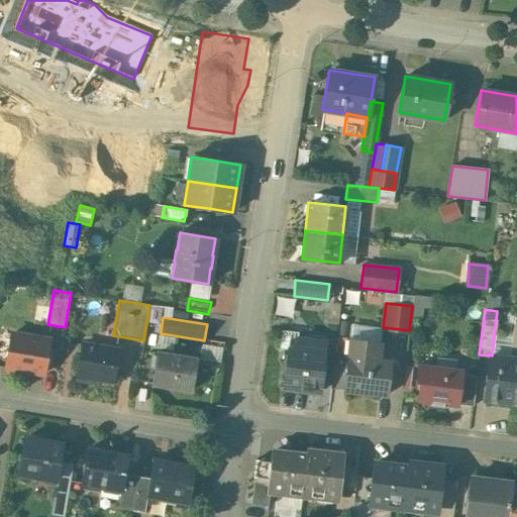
[(371,345),(372,342),(374,328),(350,326),(349,342),(371,345)]
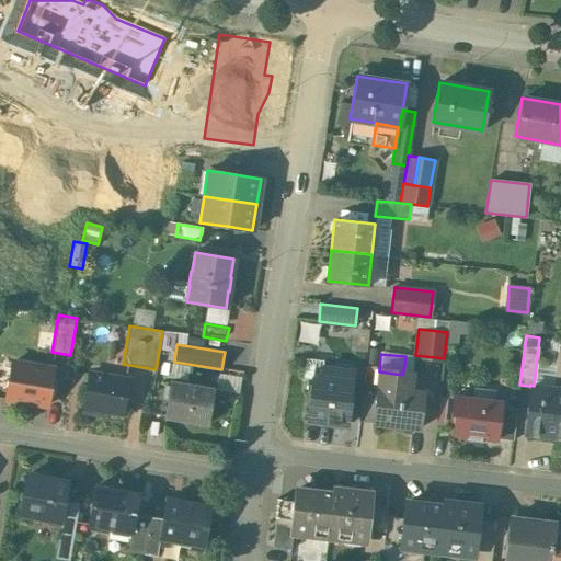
[(322,361),(306,358),(304,377),(311,378),(320,379),(322,368),(322,361)]
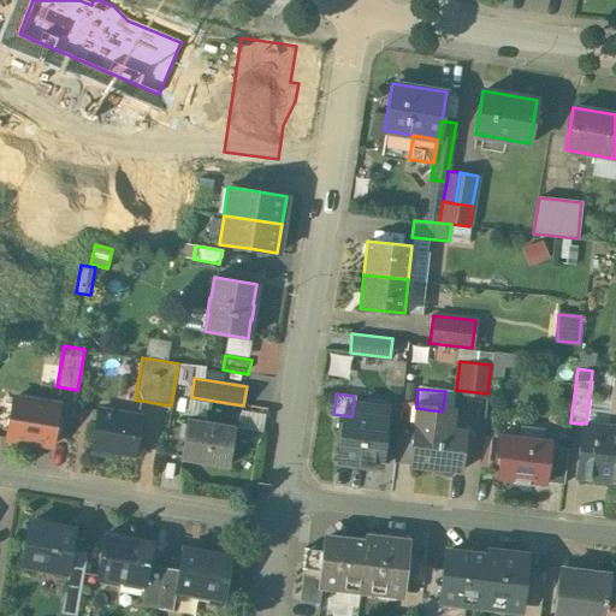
[(58,404),(13,397),(6,438),(52,445),(58,404)]
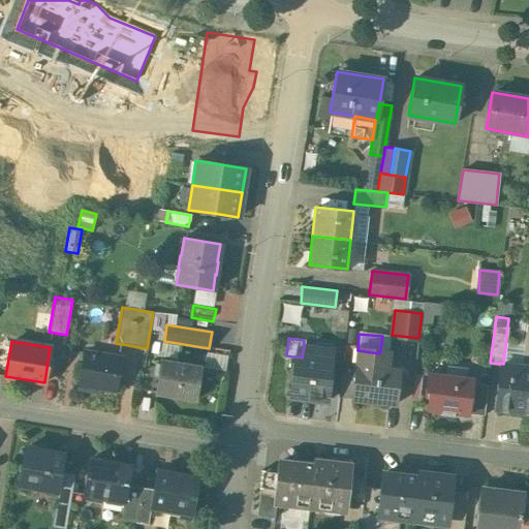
[(333,350),(304,347),(302,358),(293,356),(288,396),(327,401),(333,350)]
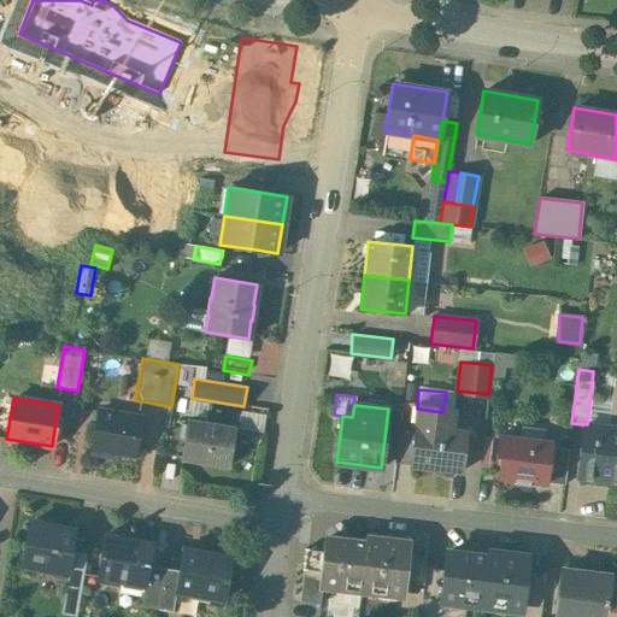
[(416,422),(410,465),(411,466),(459,472),(465,430),(451,429),(453,410),(444,409),(442,412),(417,409),(416,422)]
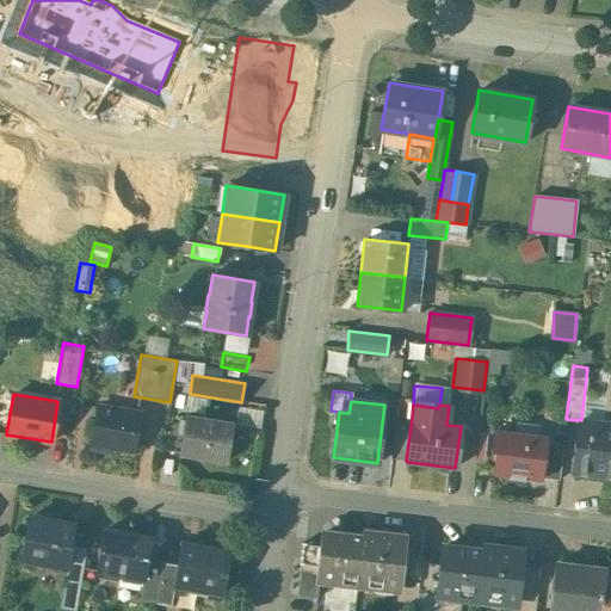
[(139,414),(97,407),(90,449),(111,452),(112,448),(133,451),(139,414)]
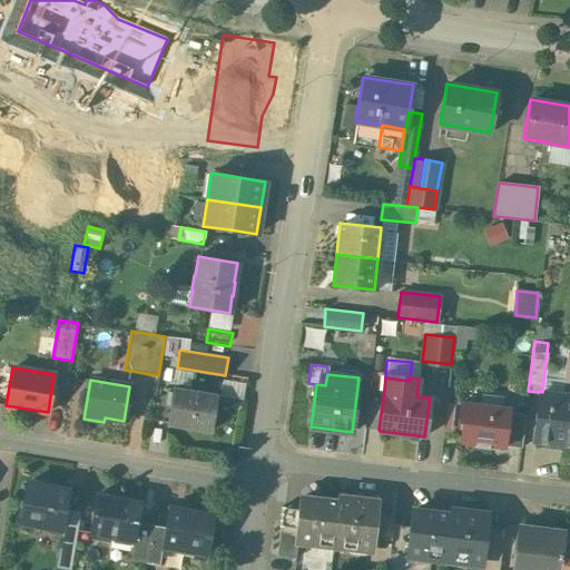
[(216,396),(173,389),(167,424),(210,431),(216,396)]
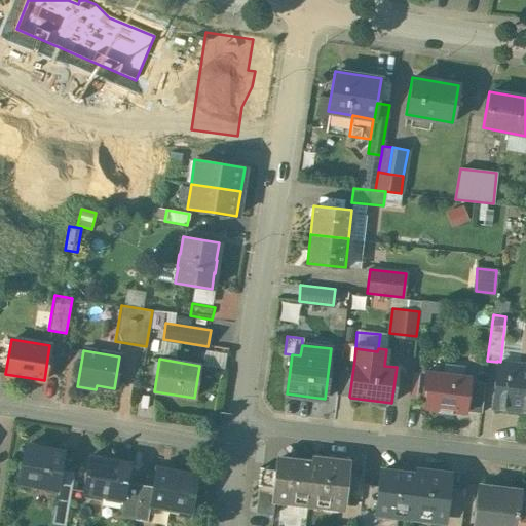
[(349,397),(354,360),(340,359),(336,395),(349,397)]
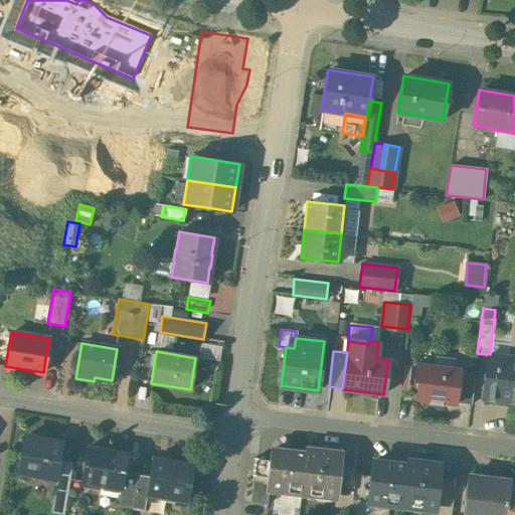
[(507,355),(490,354),(487,353),(487,354),(483,396),(514,400),(514,362),(512,363),(513,356),(507,355)]
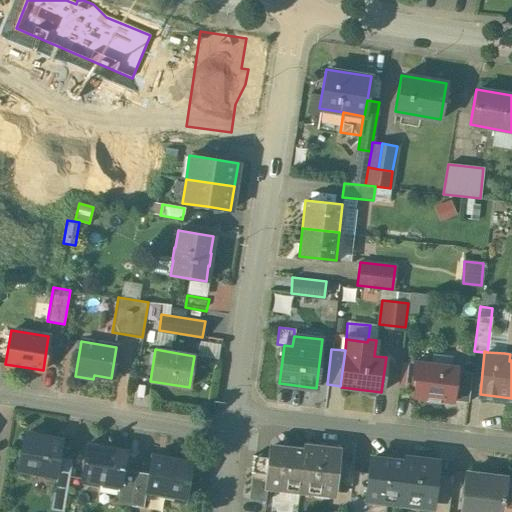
[(453,400),(456,370),(457,366),(450,365),(451,356),(433,354),(432,363),(413,361),(410,383),(413,383),(411,397),(425,399),(425,402),(439,404),(439,400),(453,402),(453,400)]
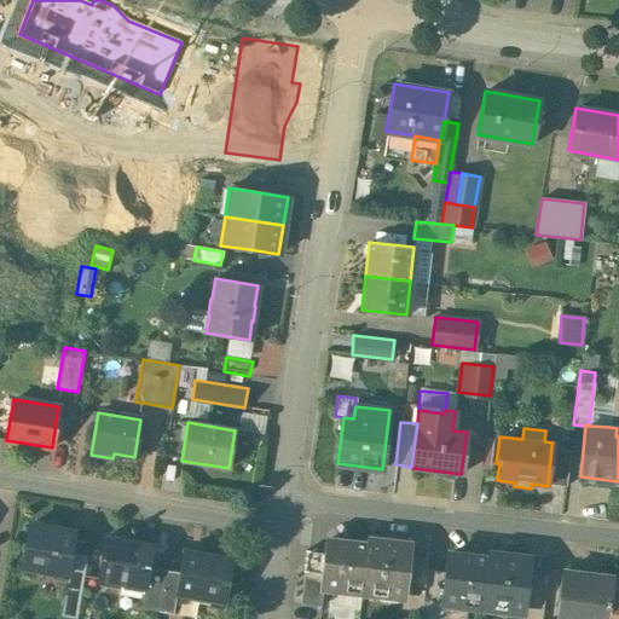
[(551,447),(548,484),(565,486),(571,451),(551,447)]
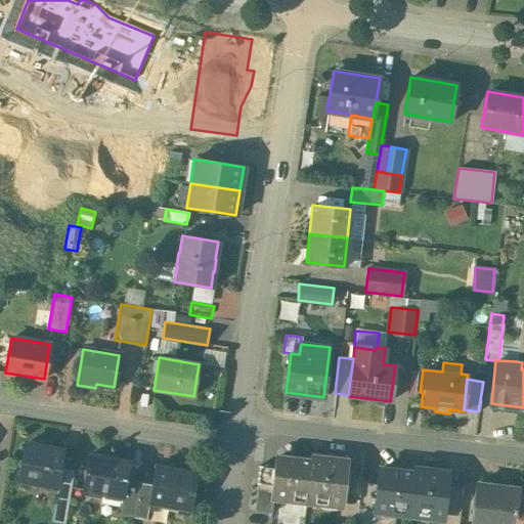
[(62,450),(24,444),(17,479),(56,485),(57,486),(60,468),(62,450)]
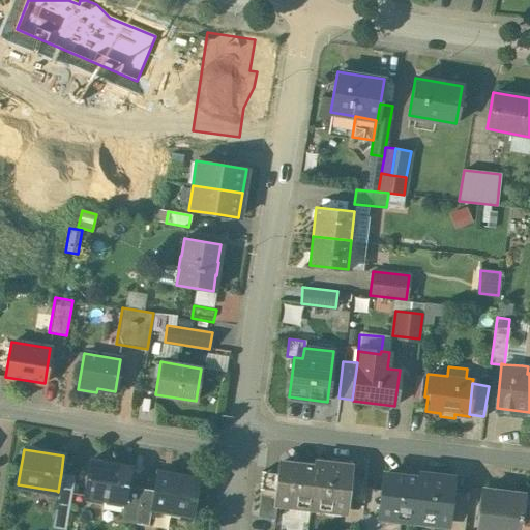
[(130,467),(89,460),(83,496),(123,503),(124,503),(127,487),(130,467)]
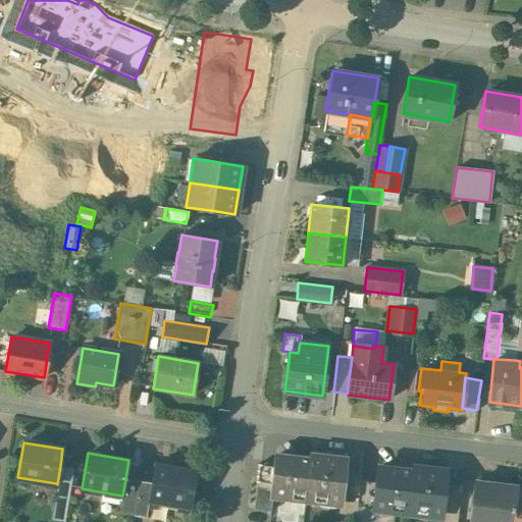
[(346,457),(311,453),(310,459),(306,496),(340,500),(341,500),(343,479),(346,457)]
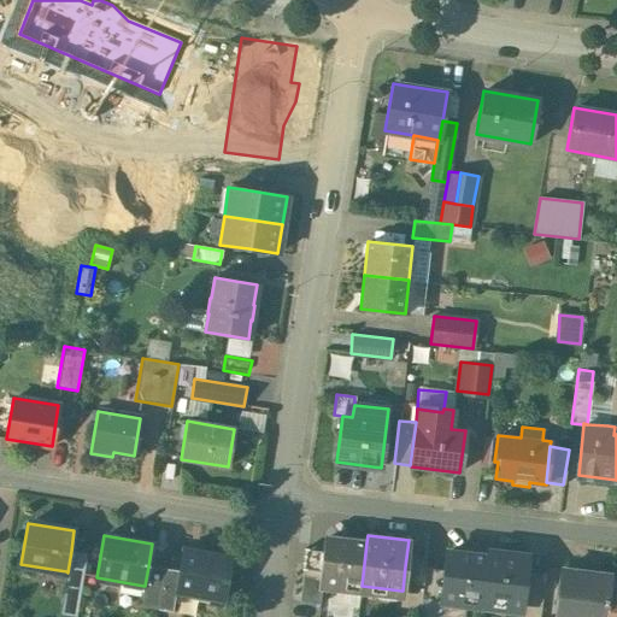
[(366,542),(325,538),(324,551),(322,564),(319,587),(321,587),(360,592),(362,586),(366,542)]
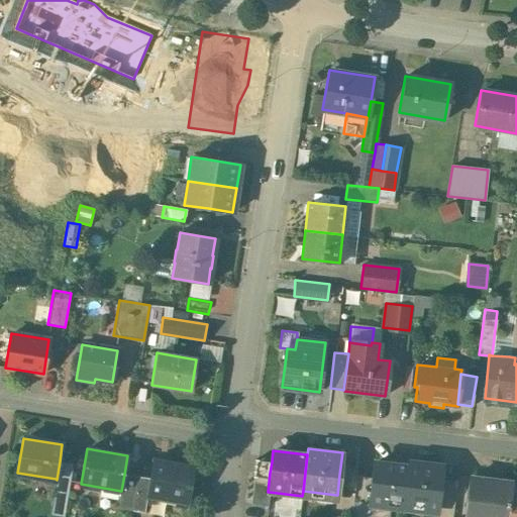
[(272,461),(254,459),(253,471),(254,471),(270,473),(272,461)]
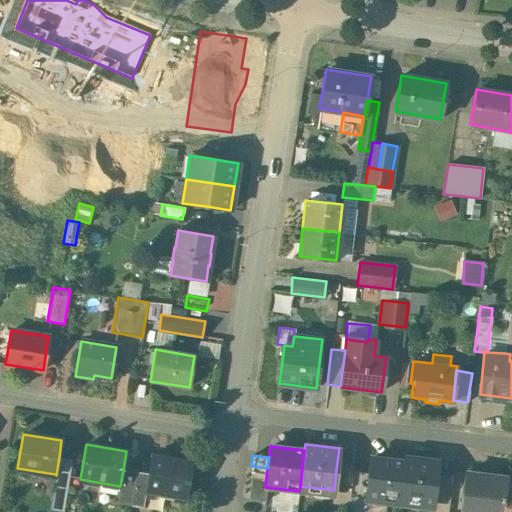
[(191,463),(151,456),(148,474),(145,491),(146,491),(185,497),(191,463)]
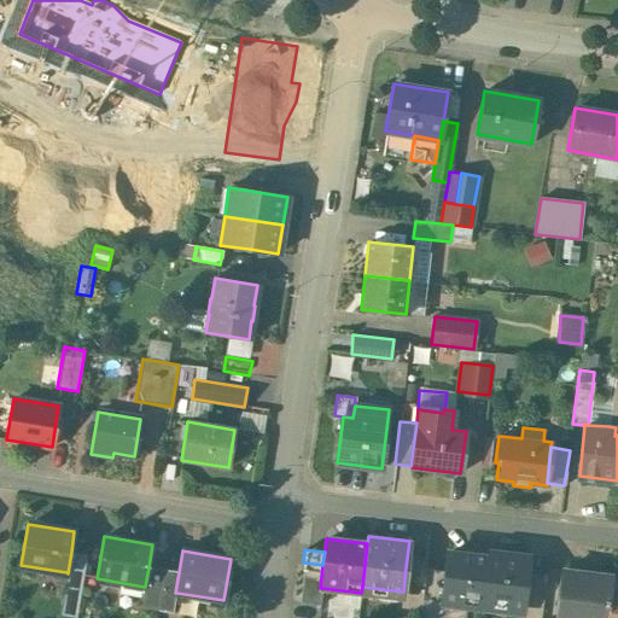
[(482,601),(522,606),(524,606),(526,582),(530,555),(488,551),(487,558),(482,601)]
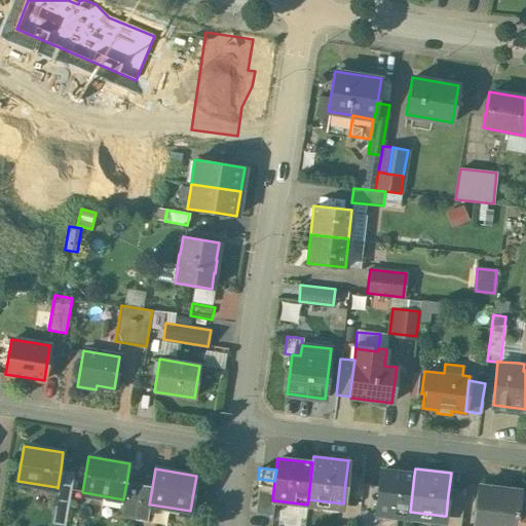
[(74,472),(61,470),(58,488),(57,487),(52,508),(68,510),(74,472)]
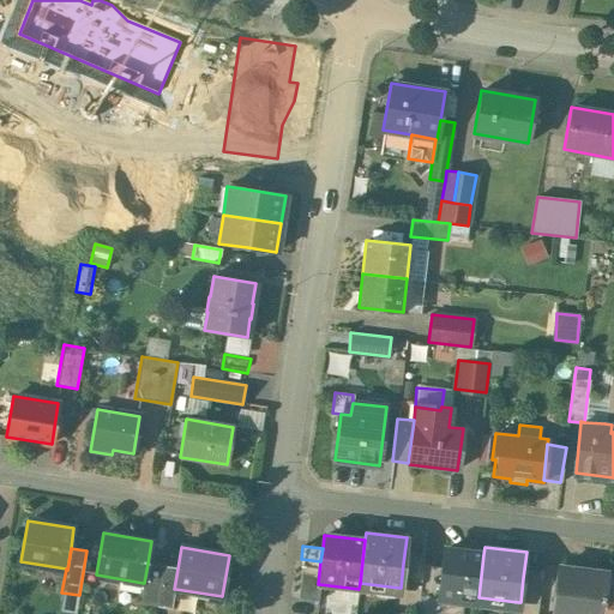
[(443,549),(439,576),(437,599),(439,600),(477,603),(479,597),(483,554),(443,549)]
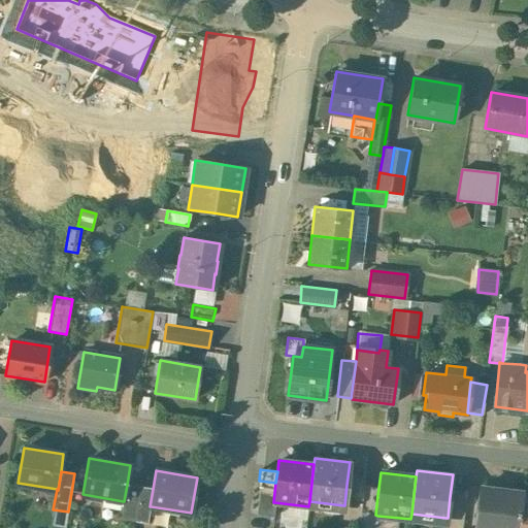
[(275,483),(260,481),(256,515),(273,517),(274,502),(273,502),(275,483)]
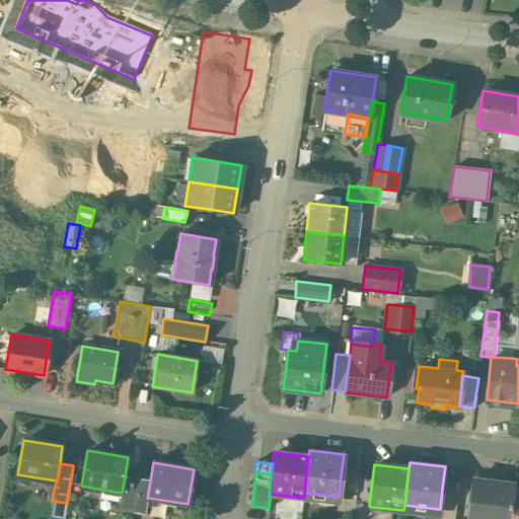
[(138,478),(125,476),(122,493),(121,493),(120,498),(134,500),(138,478)]
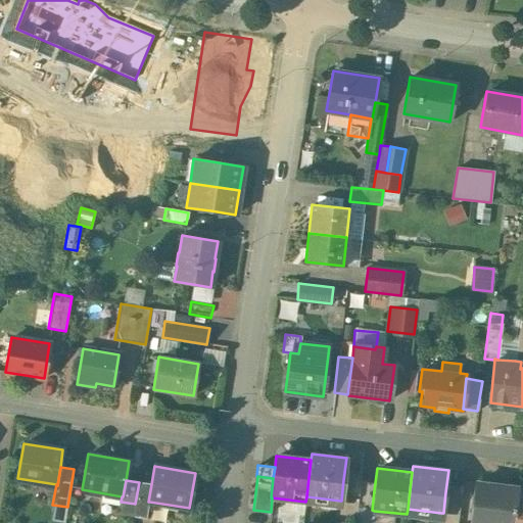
[(360,482),(343,480),(341,501),(340,501),(339,514),(355,516),(359,489),(360,482)]
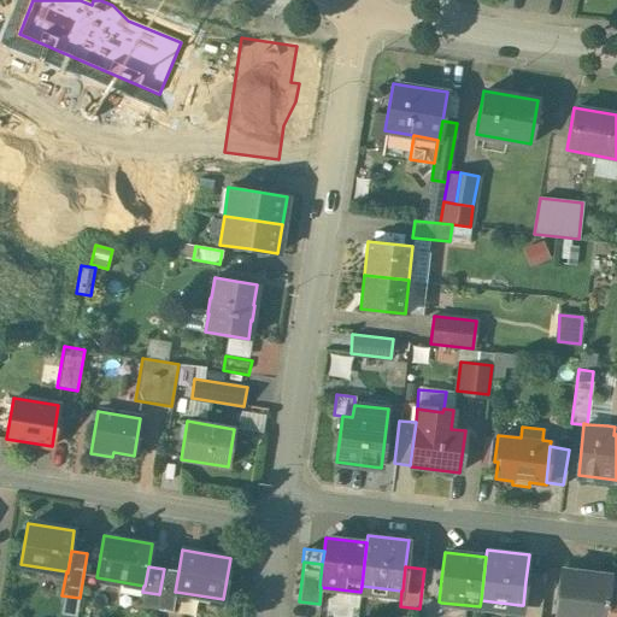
[(178,571),(164,569),(159,594),(157,610),(172,612),(176,592),(175,592),(178,571)]
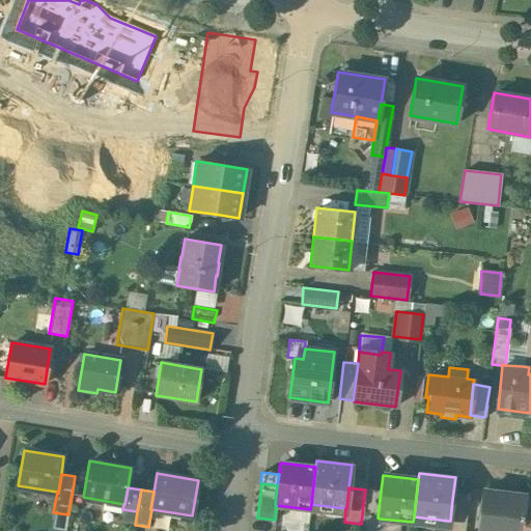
[(481,491),(476,530),(521,530),(524,503),(526,496),(481,491)]
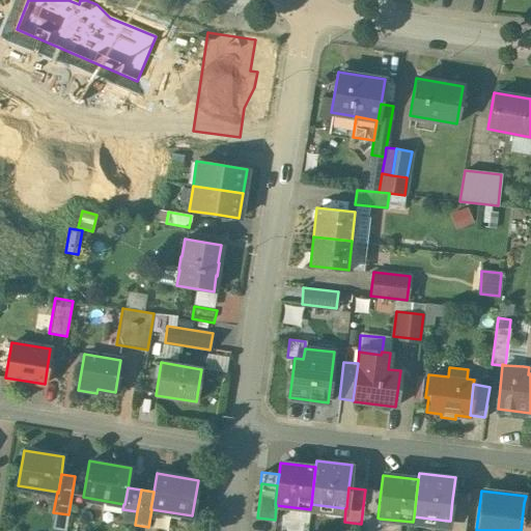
[(367,530),(378,530),(380,519),(378,518),(380,498),(364,497),(361,524),(360,530),(367,530)]
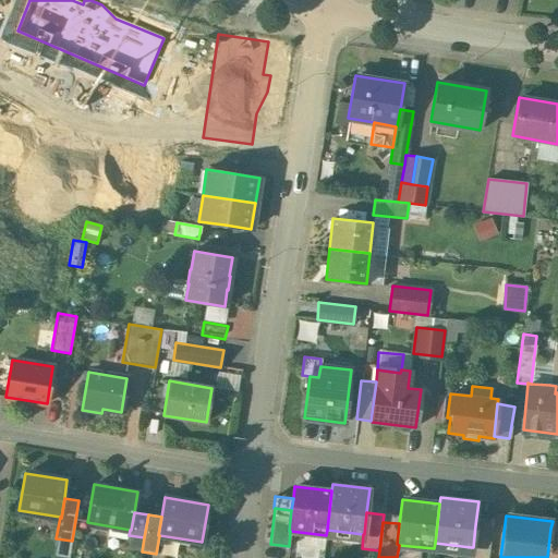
[(470,557),(487,557),(492,528),(475,525),(473,547),(471,547),(470,557)]
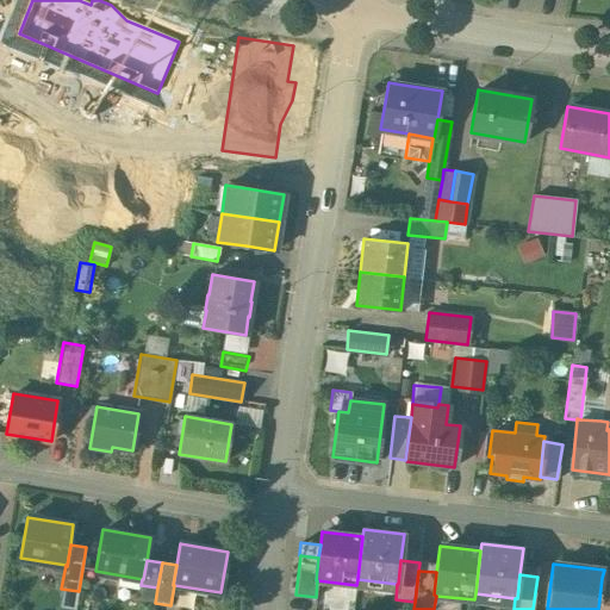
[(609,609),(609,579),(602,578),(598,609),(609,609)]
